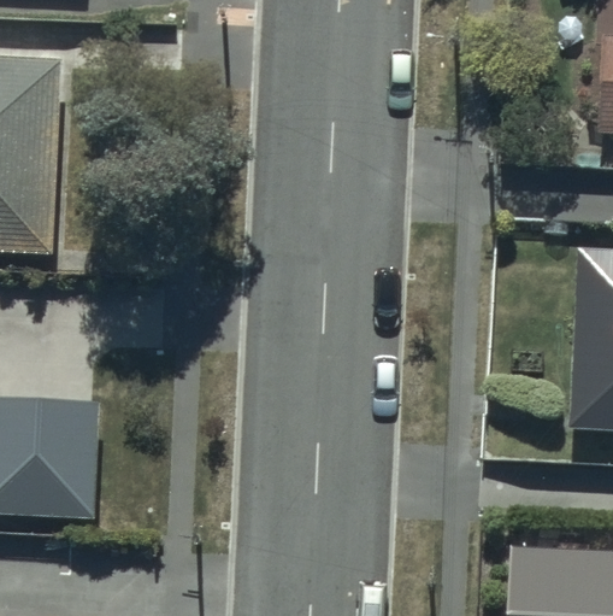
[(612,0),(606,0),(602,133),(612,133),(612,0)]
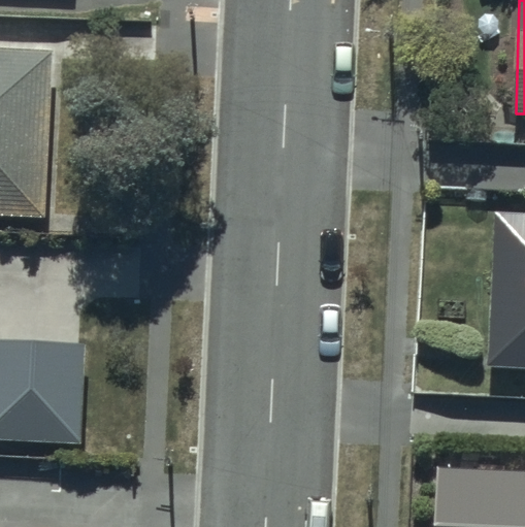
[(58,51),(0,46),(0,210),(50,215),(58,51)]
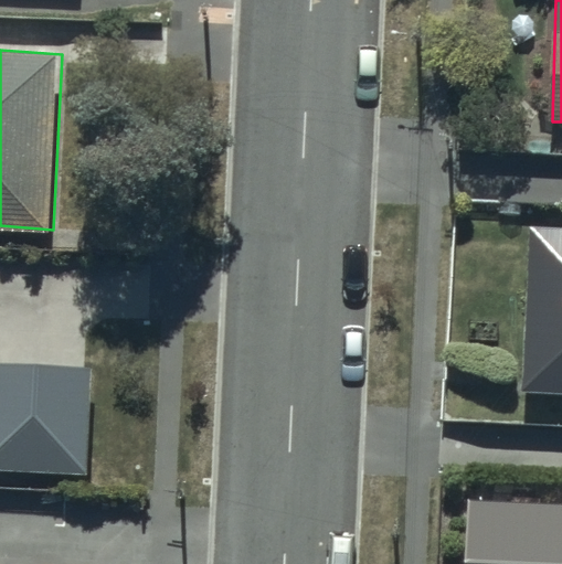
[(561,223),(529,223),(523,393),(561,394),(561,223)]
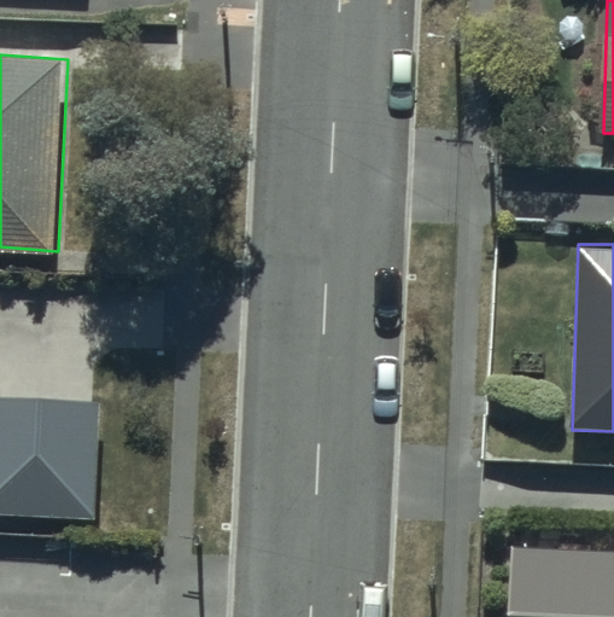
[(104,401),(0,396),(0,510),(99,514),(104,401)]
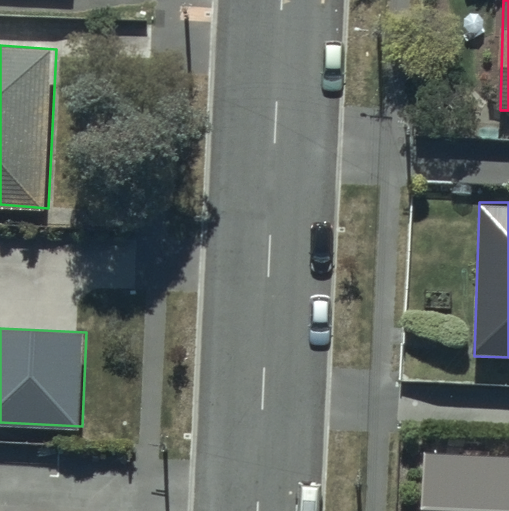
[(508,510),(508,458),(421,454),(418,510),(508,510)]
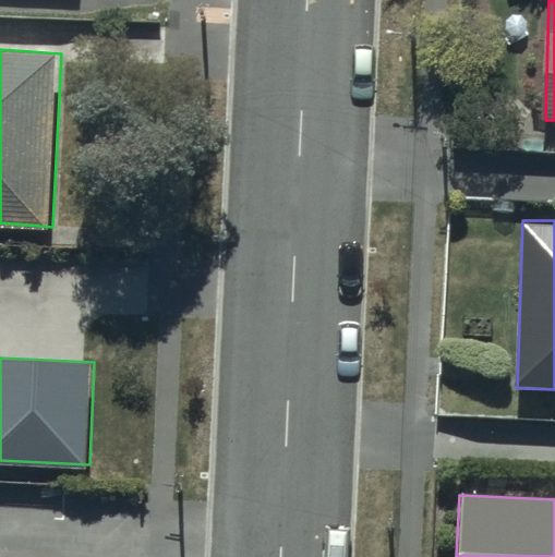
All buildings are outlined.
